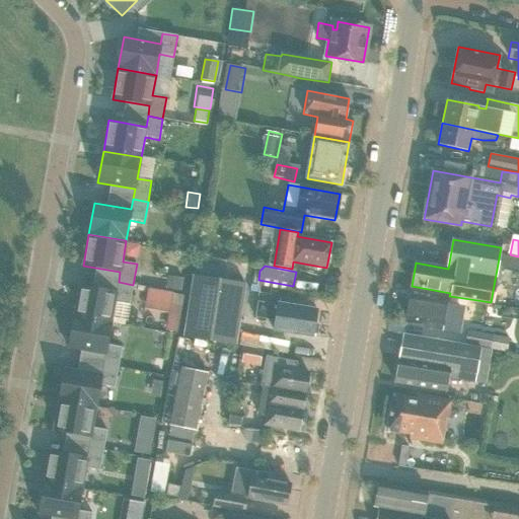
[(182,279),(167,276),(165,289),(181,291),(182,279)]
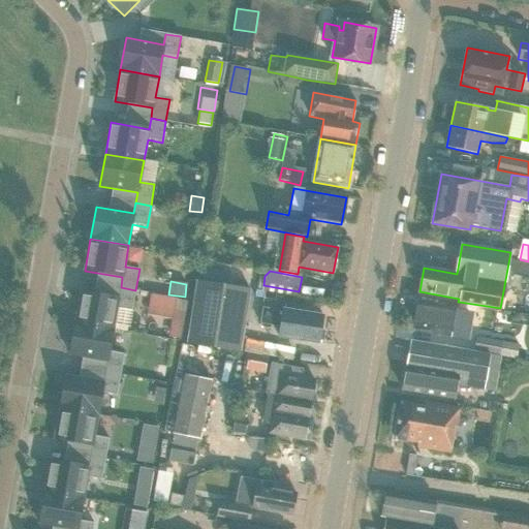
[(241,351),(250,289),(196,281),(187,343),(241,351)]
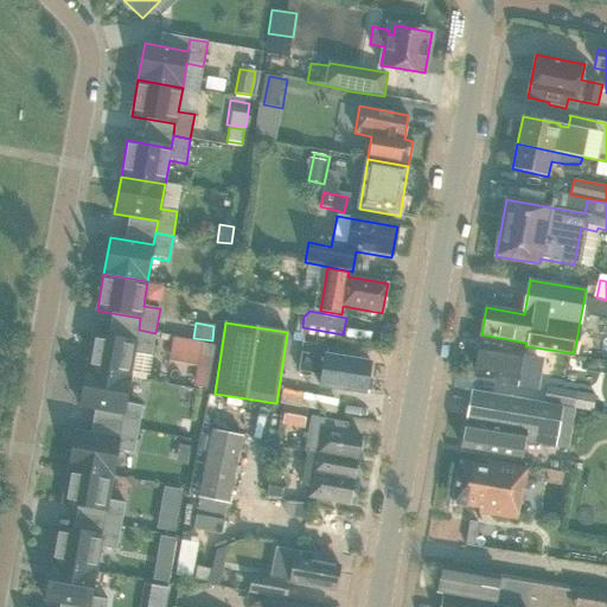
[(93,334),(87,371),(131,378),(135,355),(152,358),(155,333),(139,330),(136,342),(93,334)]
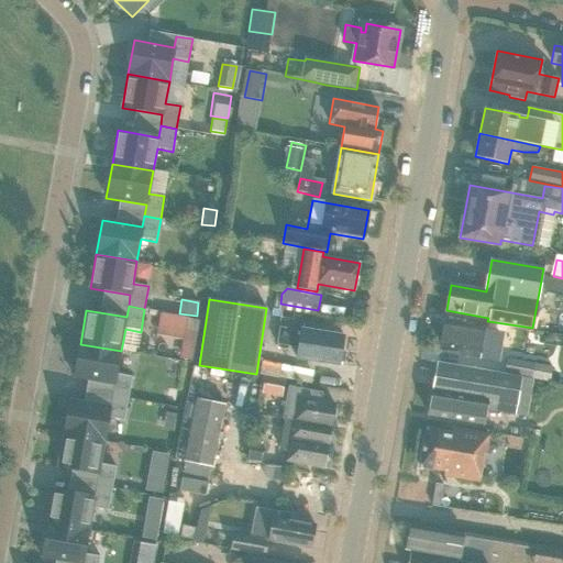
[(187,318),(159,313),(156,335),(184,340),(187,318)]
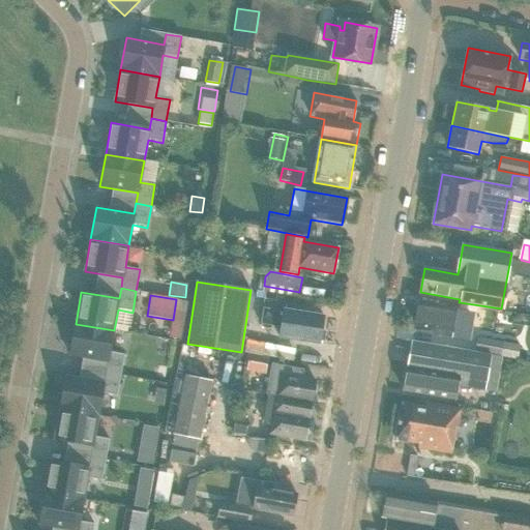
[(464,340),(467,326),(463,326),(463,322),(454,321),(457,310),(419,303),(415,326),(438,329),(437,335),(451,337),(464,340)]
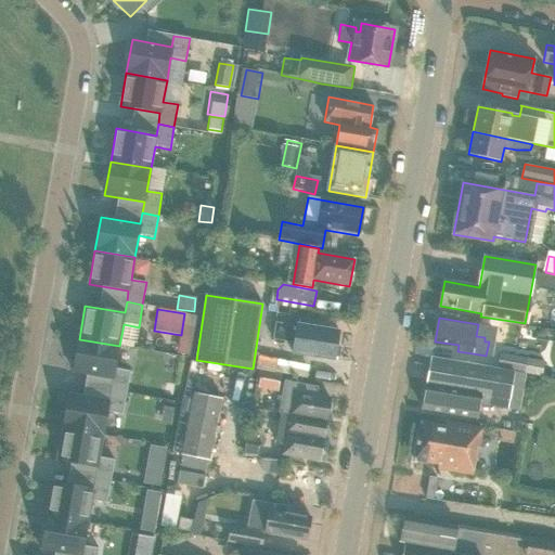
[(296,326),(275,323),(272,339),(294,343),(292,353),(334,360),(339,332),(297,324),(296,326)]
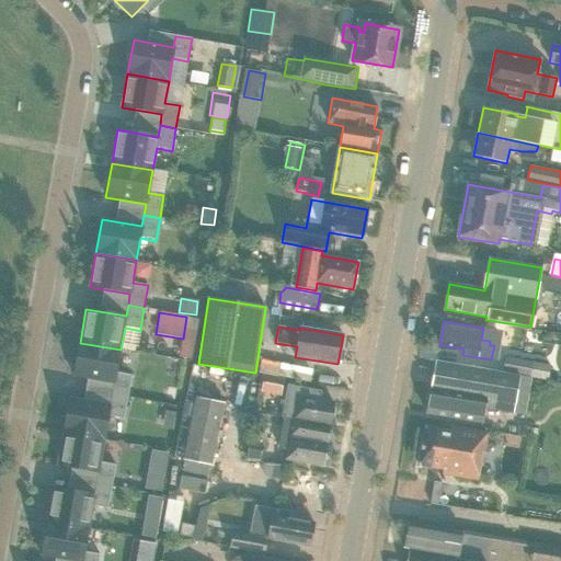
[(80,343),(73,377),(114,384),(112,395),(128,398),(132,375),(116,373),(121,350),(80,343)]
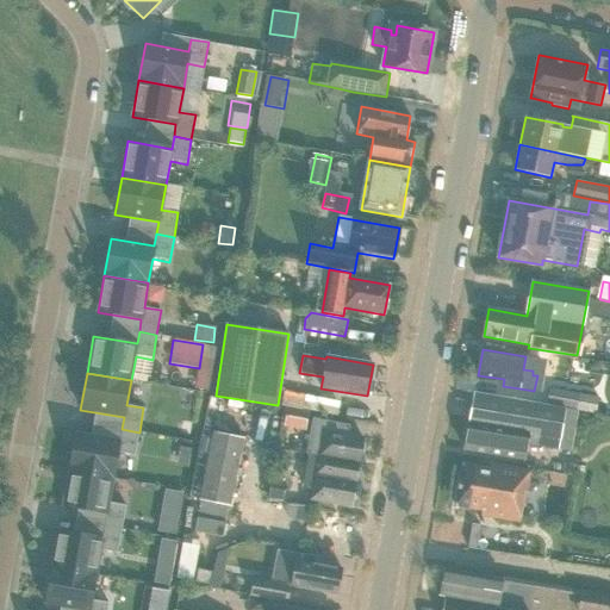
[(549,388),(547,404),(601,414),(602,398),(549,388)]
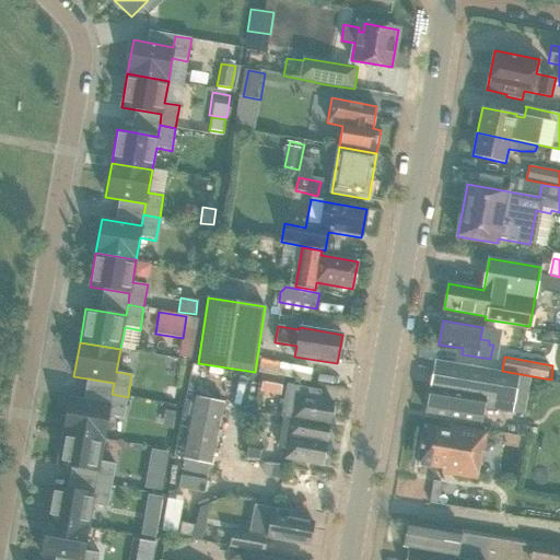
[(523,415),(529,377),(435,361),(427,412),(481,421),(483,408),(523,415)]
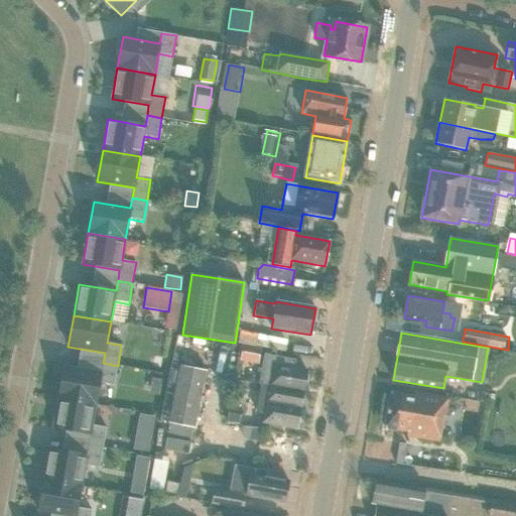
[(269,387),(303,392),(306,371),(294,369),(295,360),(264,354),(258,385),(262,385),(269,386),(269,387)]
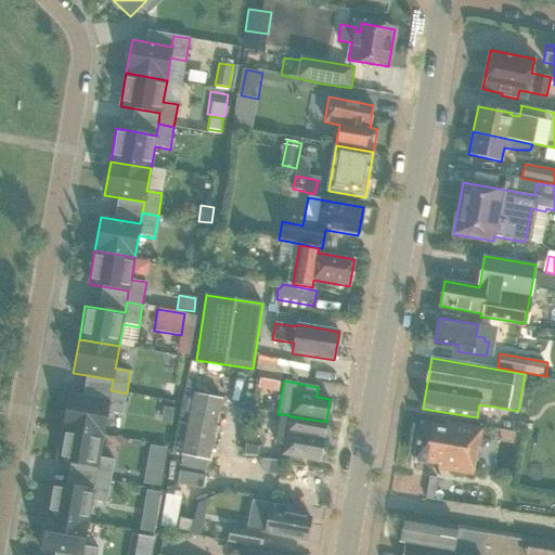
[(68,395),(68,397),(63,428),(103,435),(107,413),(123,416),(127,394),(111,390),(108,401),(68,395)]
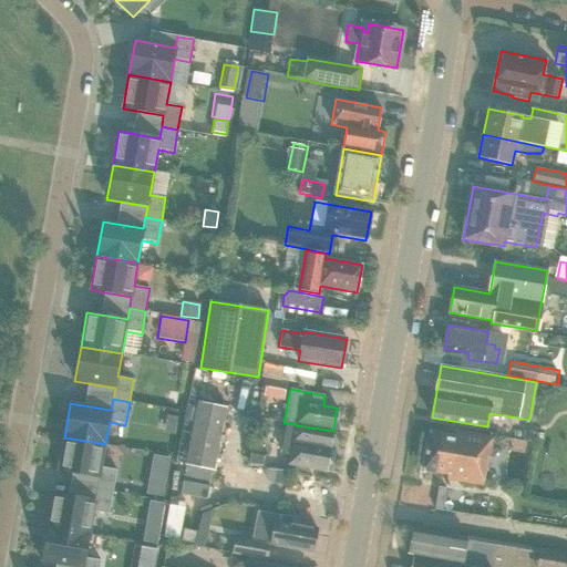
[(214,471),(227,408),(198,402),(185,465),(186,465),(184,481),(209,486),(213,471),(214,471)]
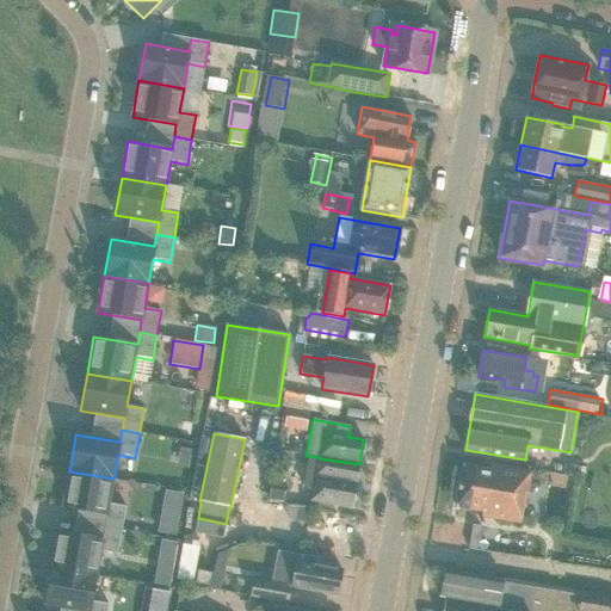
[(278,450),(276,462),(291,464),(292,454),(278,450)]
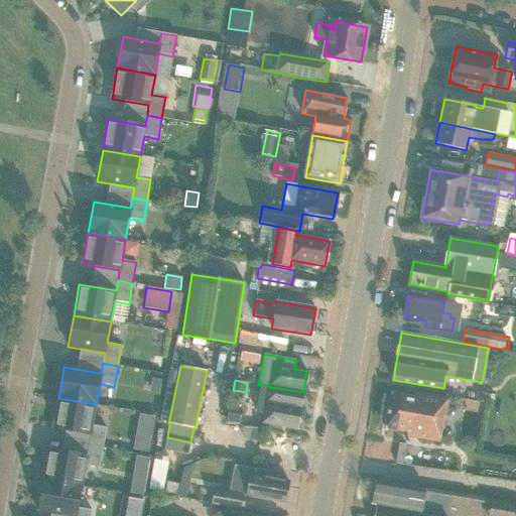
[(299,410),(303,392),(269,387),(269,386),(262,385),(260,400),(267,401),(266,404),(299,410)]
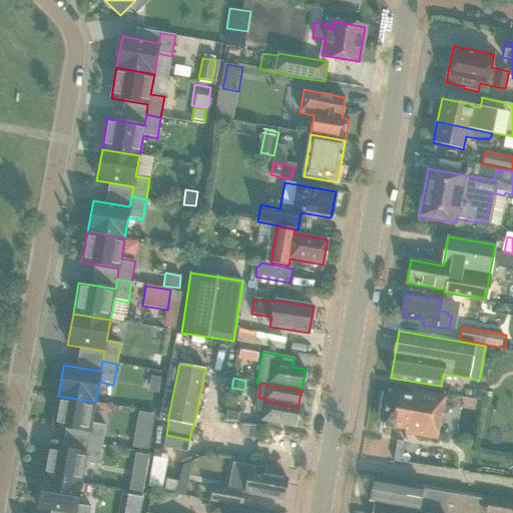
[(485,392),(474,389),(472,398),(483,401),(485,392)]
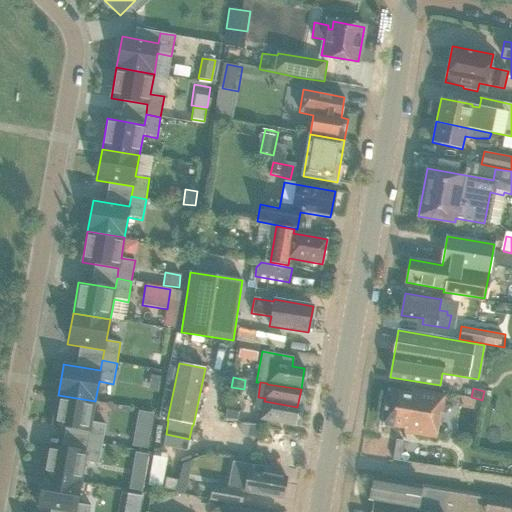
[(445,395),(411,389),(410,393),(388,390),(382,425),(404,429),(403,433),(436,438),(438,426),(440,427),(445,395)]
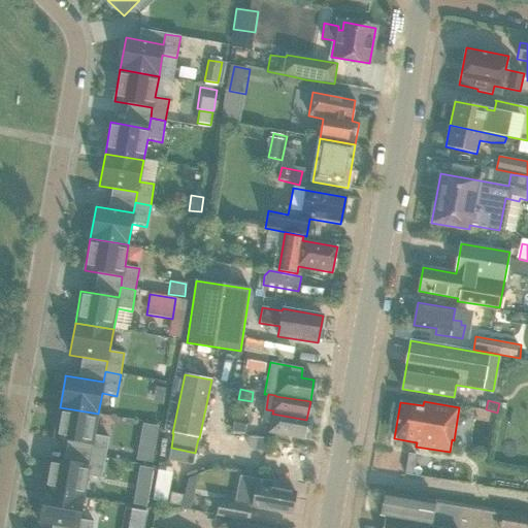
[(60,407),(55,438),(92,446),(90,457),(105,459),(109,437),(95,434),(98,414),(60,407)]
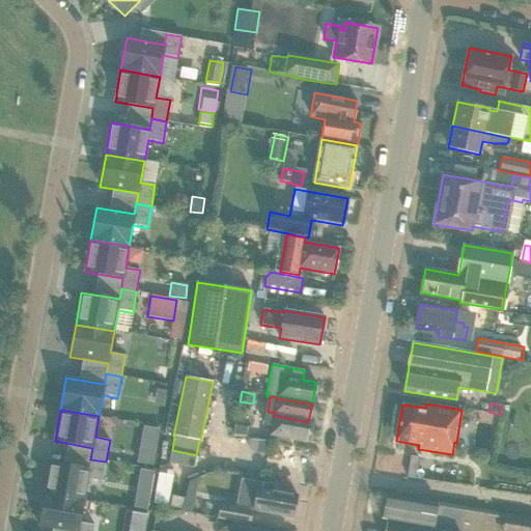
[(274,416),(275,413),(268,412),(266,424),(272,425),(271,436),(305,441),(308,422),(274,416)]
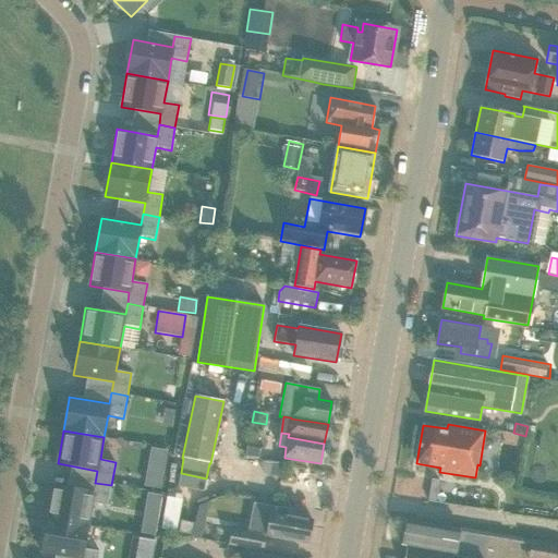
[(162,489),(165,472),(147,469),(145,486),(162,489)]
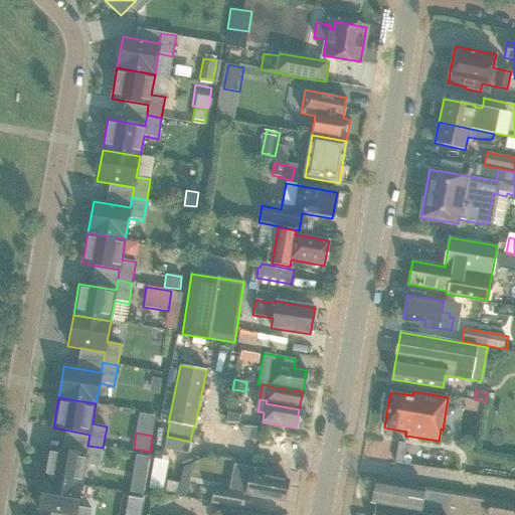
[(403,466),(406,443),(399,442),(396,465),(403,466)]
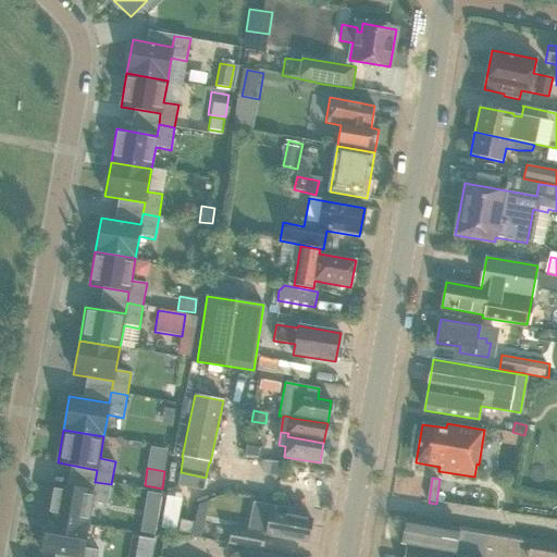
[(94,492),(53,485),(47,518),(88,525),(91,504),(107,506),(111,484),(95,482),(94,492)]
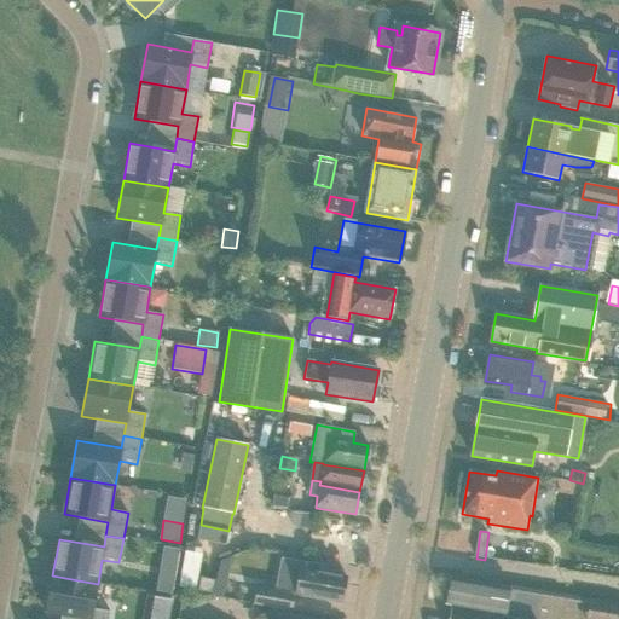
[(177,596),(184,551),(168,548),(161,593),(177,596)]
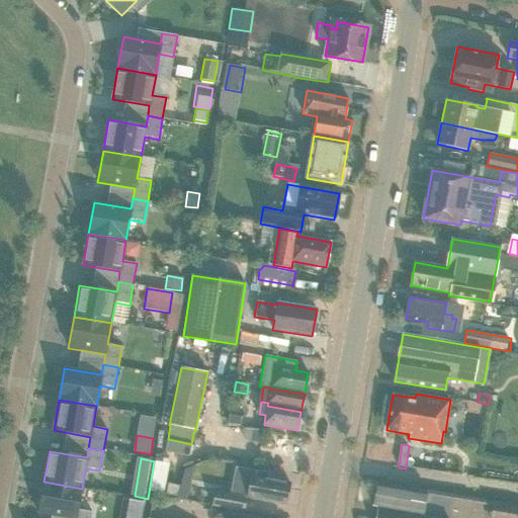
[(267,479),(268,473),(256,470),(255,479),(240,476),(236,494),(204,489),(201,505),(243,511),(245,497),(286,505),(290,484),(267,479)]
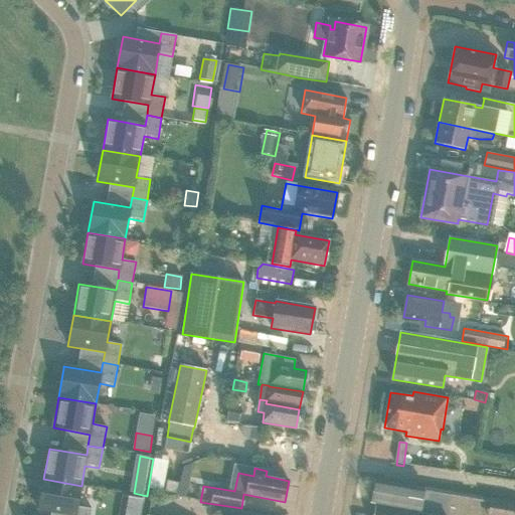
[(181,475),(177,496),(185,498),(190,477),(181,475)]
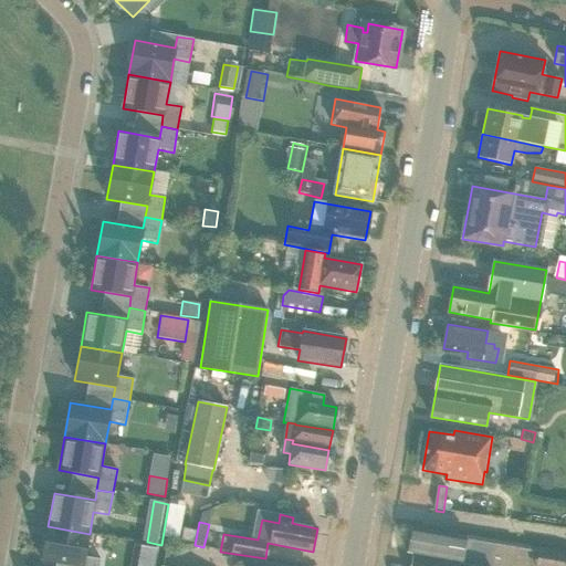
[(48,526),(48,530),(42,561),(70,565),(100,565),(101,559),(85,556),(90,534),(48,526)]
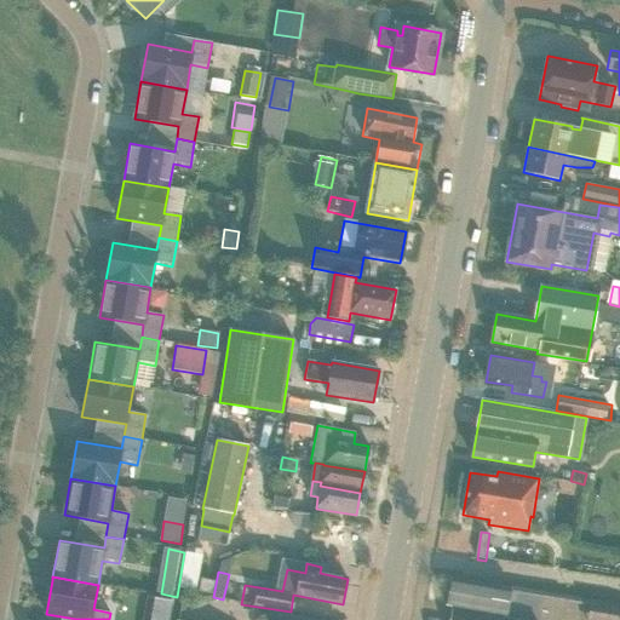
[(521,619),(505,618),(510,590),(452,580),(447,606),(453,607),(449,619),(521,619)]
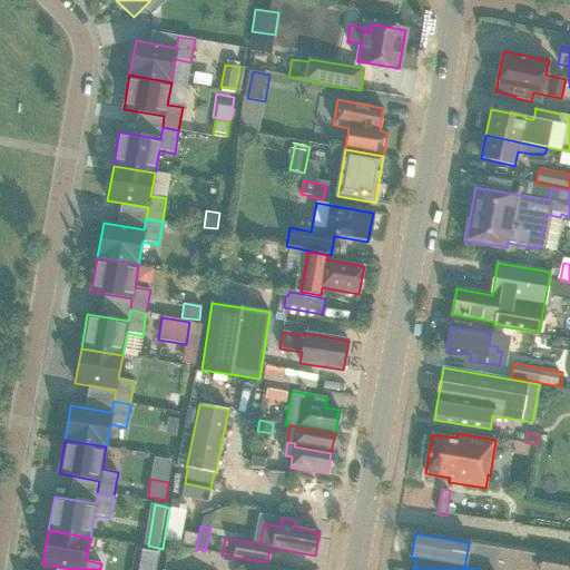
[(569,569),(569,554),(543,551),(540,569),(569,569)]
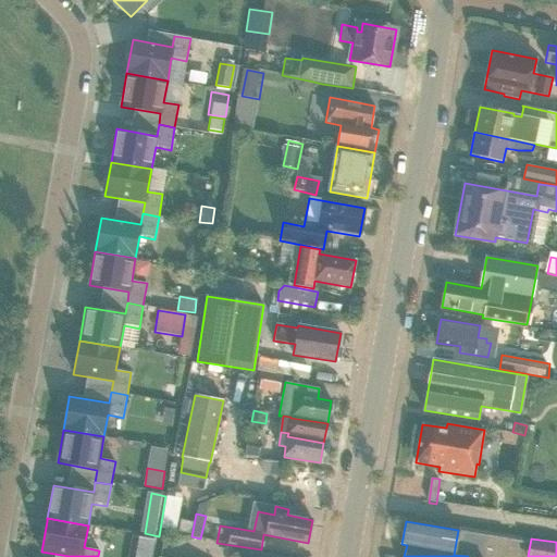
[(153,556),(155,543),(133,542),(132,556),(153,556)]
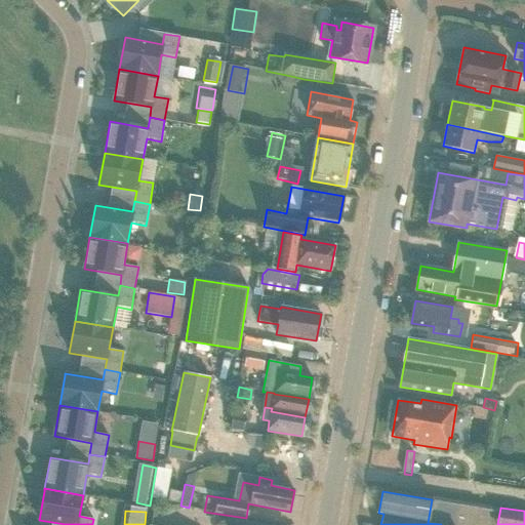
[(230,524),(232,518),(214,515),(212,524),(230,524)]
